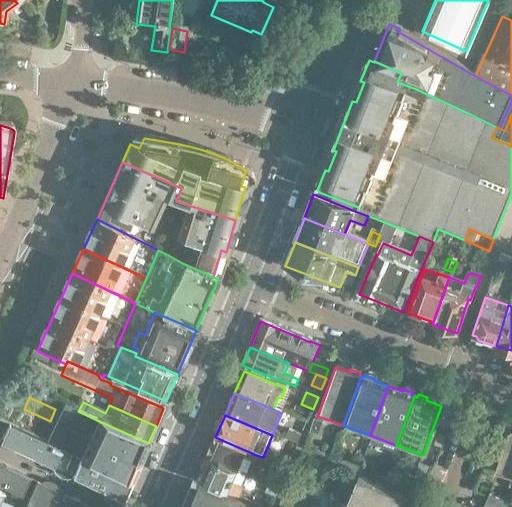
[(8,426),(0,421),(0,437),(3,439),(8,426)]
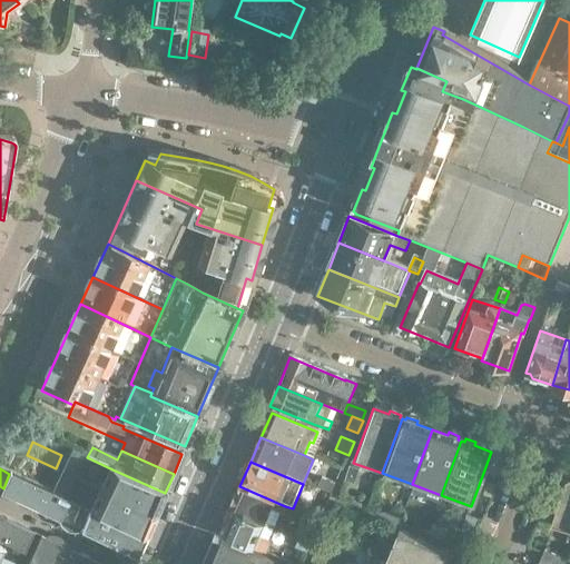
[(112,470),(104,492),(118,498),(120,494),(156,514),(165,493),(112,470)]
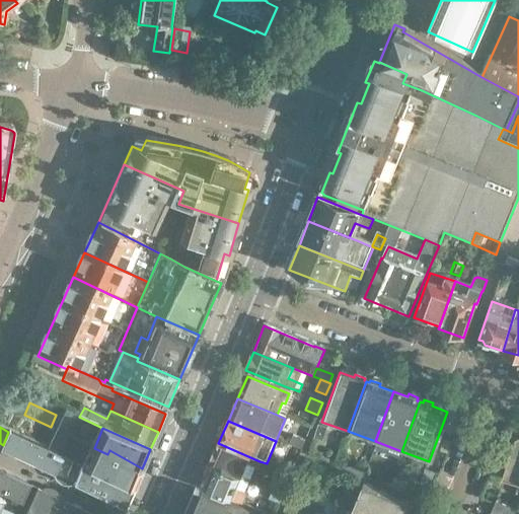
[(318,428),(313,441),(322,444),(327,431),(318,428)]
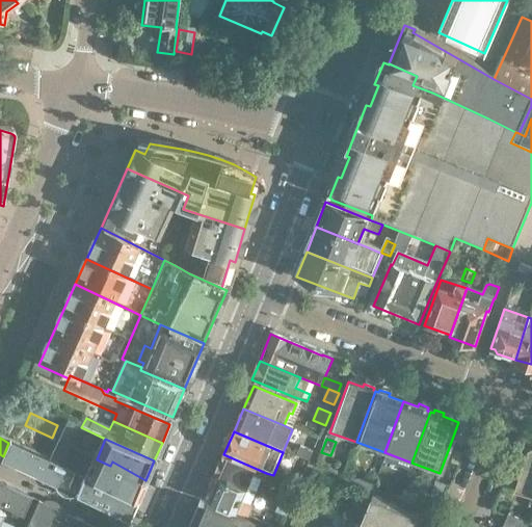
[(8,443),(3,456),(0,462),(3,464),(3,466),(4,468),(7,470),(11,471),(16,472),(18,472),(19,471),(28,475),(37,455),(33,454),(8,443)]
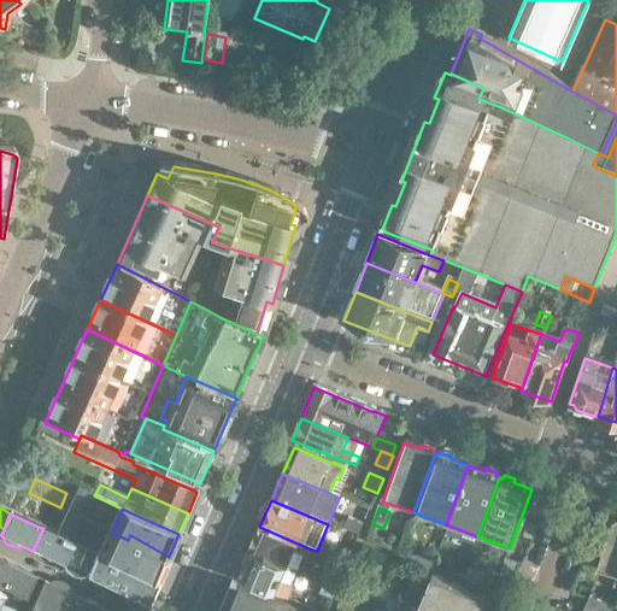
[(616,516),(613,515),(595,570),(616,577),(612,591),(616,592),(616,516)]
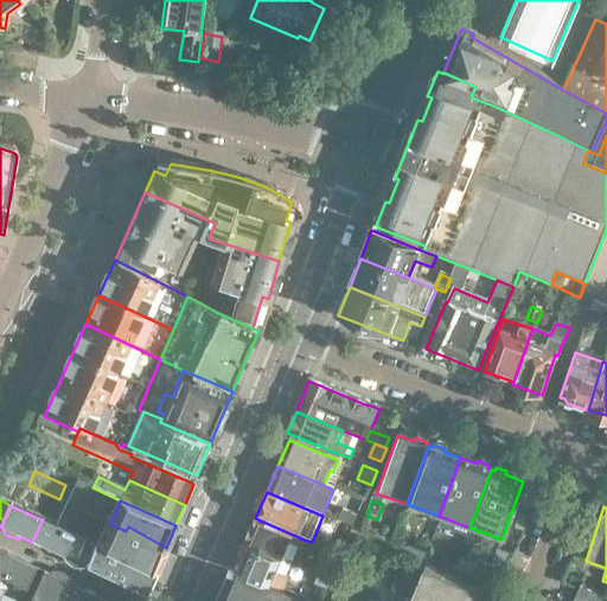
[(51,512),(48,522),(77,536),(94,544),(96,545),(154,574),(165,552),(126,534),(127,531),(126,531),(110,524),(87,513),(82,525),(51,512)]
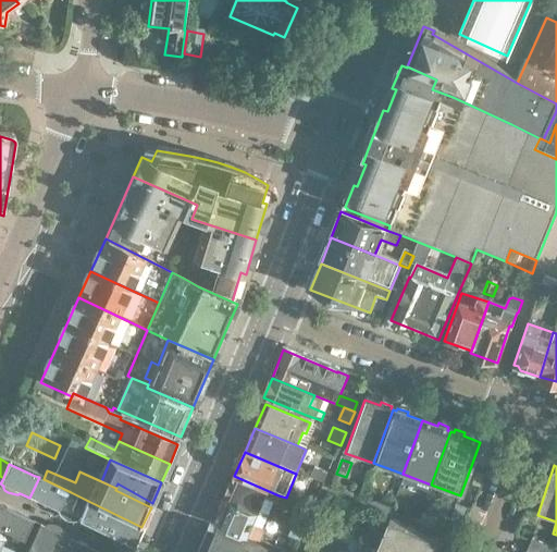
[(327,477),(314,470),(310,480),(323,486),(327,477)]
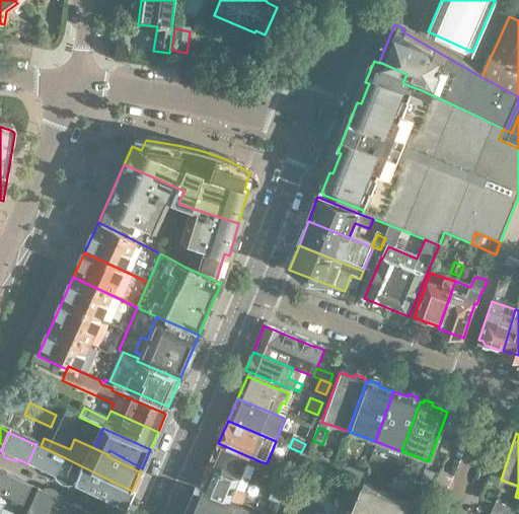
[(218,443),(209,465),(247,483),(253,469),(255,470),(260,461),(218,443)]
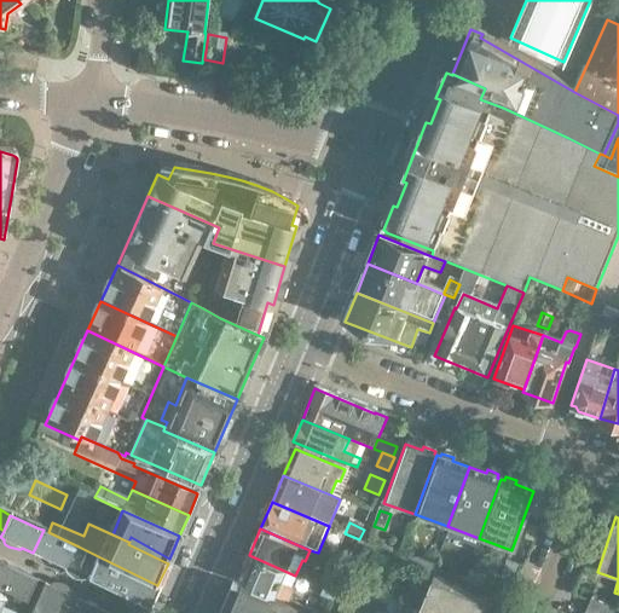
[(44,530),(33,553),(64,567),(63,570),(65,574),(70,578),(75,580),(81,582),(86,580),(87,579),(98,556),(96,555),(79,547),(48,532),(44,530)]
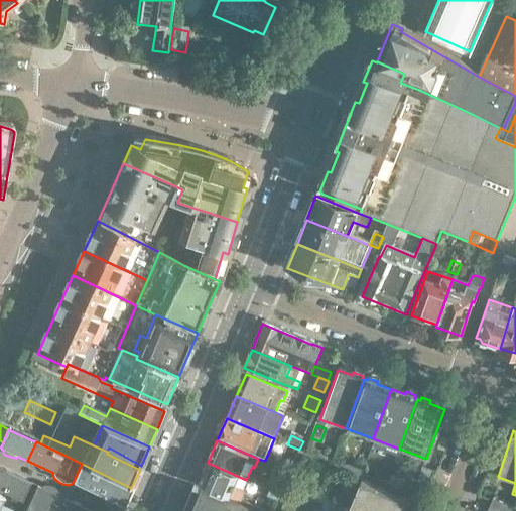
[(366,443),(361,458),(374,463),(380,450),(366,443)]
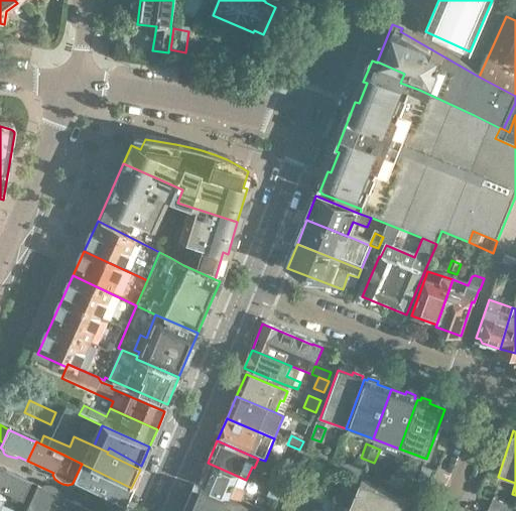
[(296,459),(299,450),(287,444),(284,454),(296,459)]
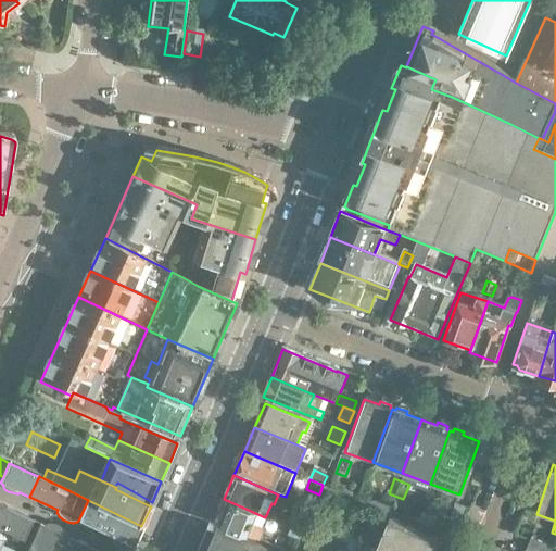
[(316,499),(297,491),(293,501),(313,509),(316,499)]
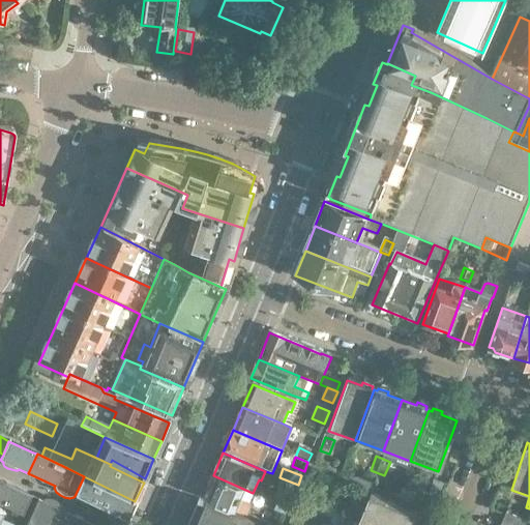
[(213,475),(204,498),(246,517),(251,506),(247,505),(253,493),(213,475)]
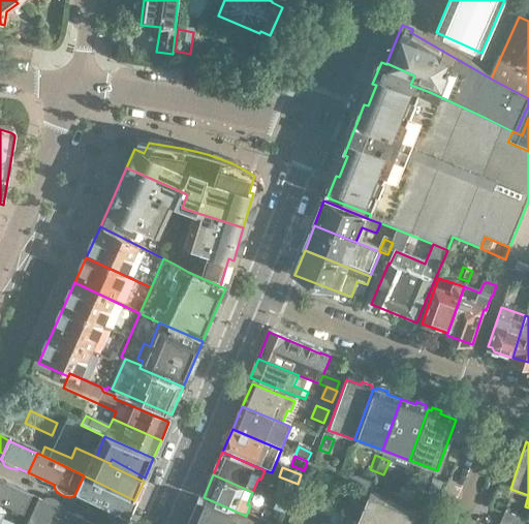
[(84,475),(74,495),(103,509),(103,511),(105,515),(109,518),(113,520),(118,520),(122,520),(123,518),(125,519),(134,500),(84,475)]
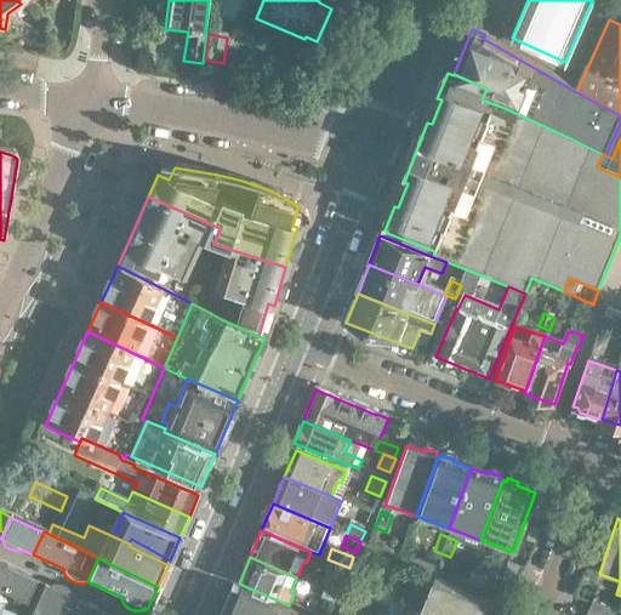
[(7,569),(0,584),(0,592),(27,604),(36,582),(7,569)]
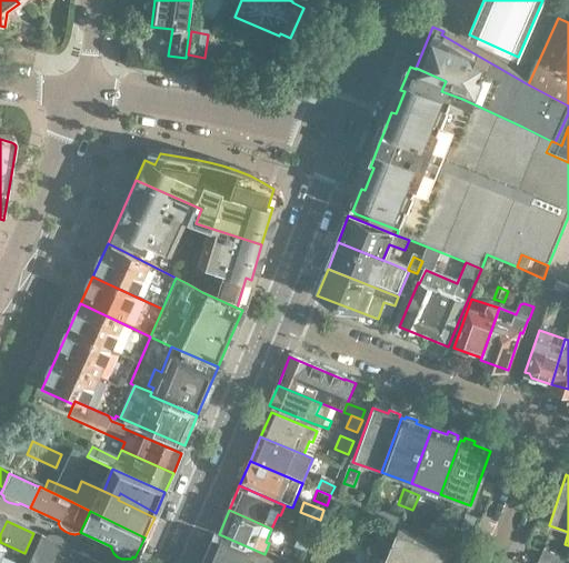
[(437,541),(438,539),(443,525),(433,522),(427,536),(437,541)]
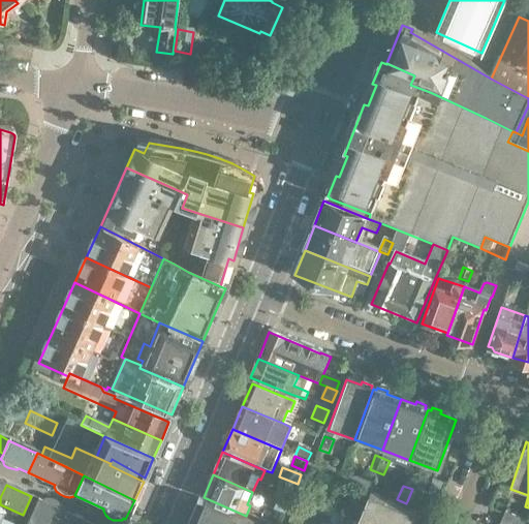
[(368,498),(358,523),(414,523),(416,519),(368,498)]
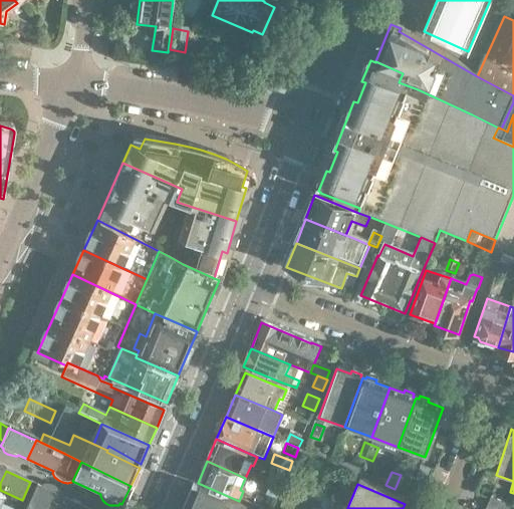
[(83,508),(35,487),(25,508),(83,508)]
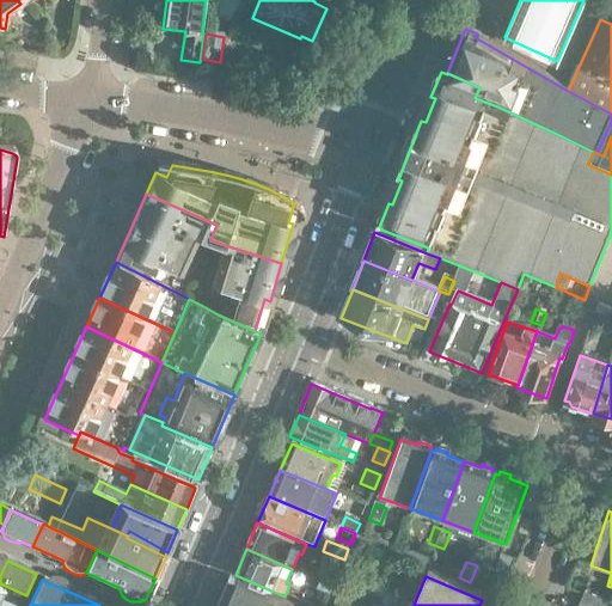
[(350,605),(360,586),(344,580),(334,605),(350,605)]
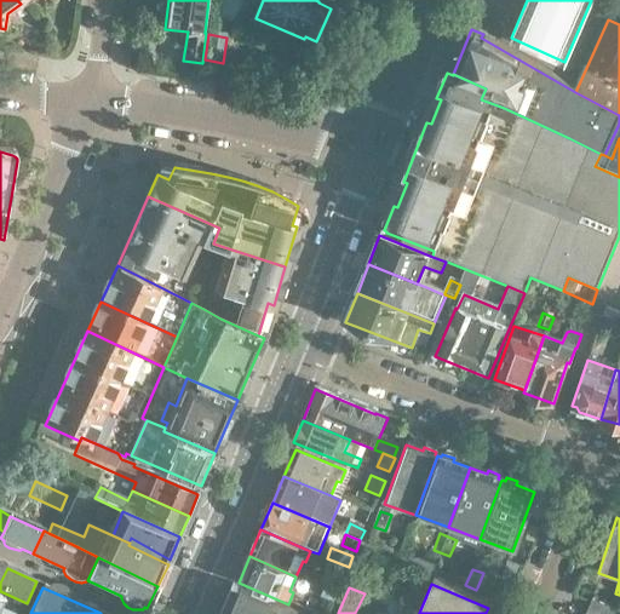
[(235,589),(225,612),(229,613),(296,613),(271,603),(235,589)]
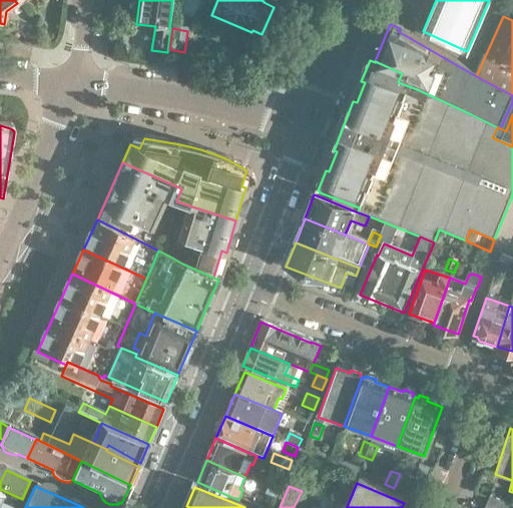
[(489,497),(485,507),(511,507),(511,506),(489,497)]
